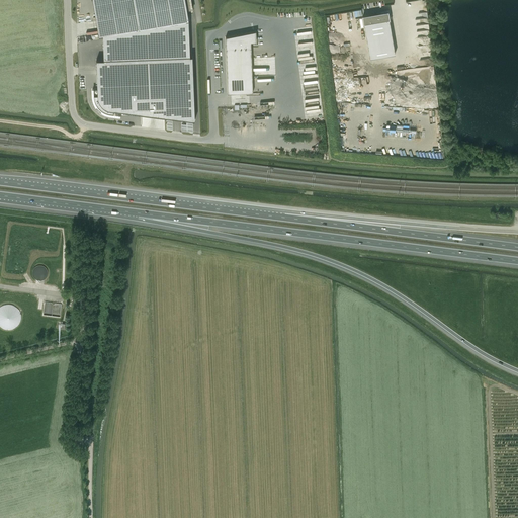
[(93,0),(99,33),(98,34),(99,36),(103,35),(188,21),(189,21),(187,10),(191,10),(192,10),(190,0),(93,0)]
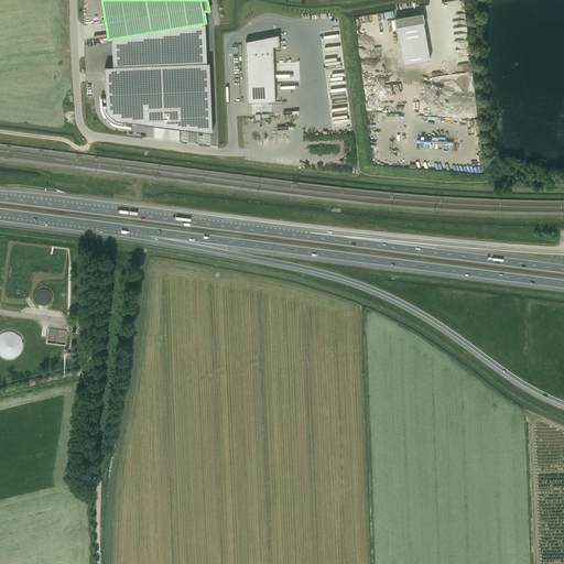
[(466,20),(466,12),(459,12),(459,9),(448,10),(449,20),(466,20)]
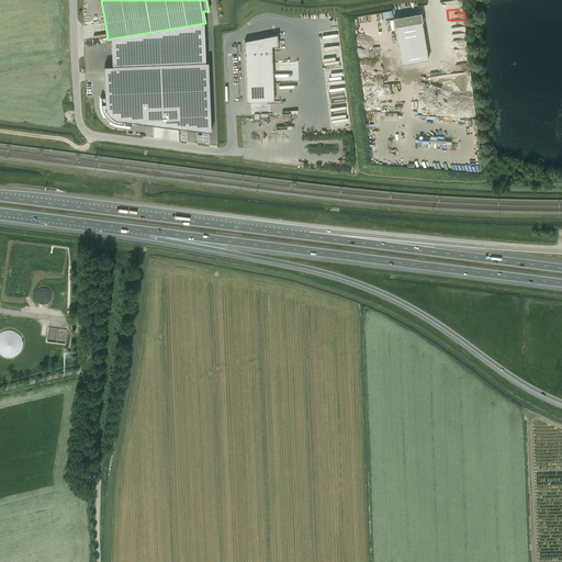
[(412,14),(393,18),(401,62),(401,64),(428,59),(428,57),(422,22),(422,21),(424,21),(423,11),(413,12),(413,14),(412,14)]
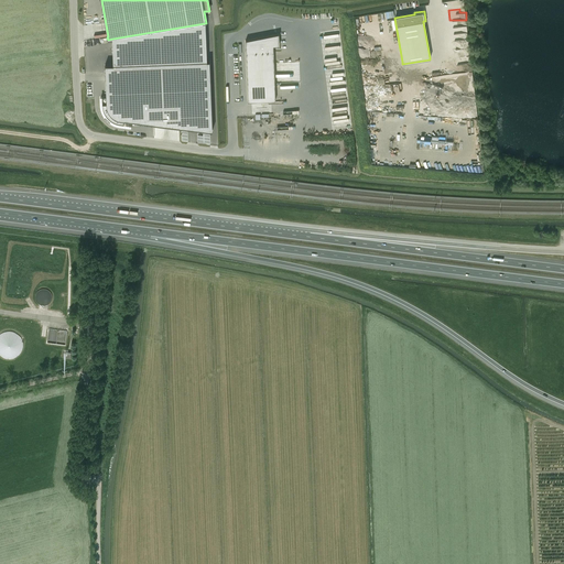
[(107,104),(101,104),(101,108),(104,112),(105,115),(107,118),(106,119),(109,121),(110,120),(115,123),(118,125),(125,126),(123,119),(179,117),(179,126),(212,131),(209,61),(206,61),(205,23),(112,39),(114,65),(105,65),(107,104)]
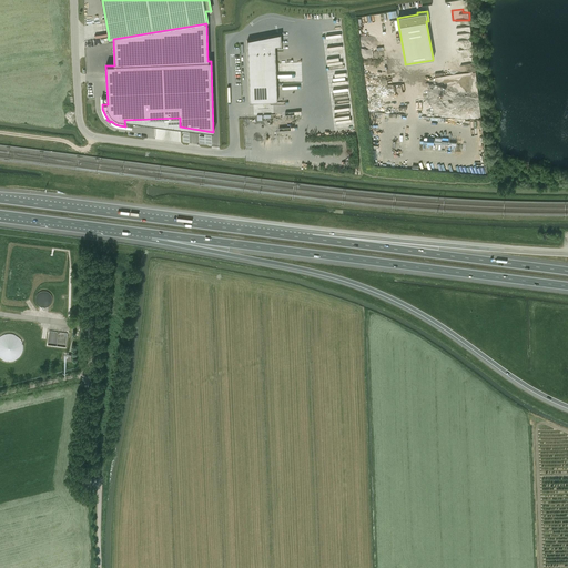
[(249,41),(247,41),(250,102),(277,101),(275,46),(281,46),(280,36),(280,34),(266,38),(266,40),(261,40),(261,39),(249,41)]
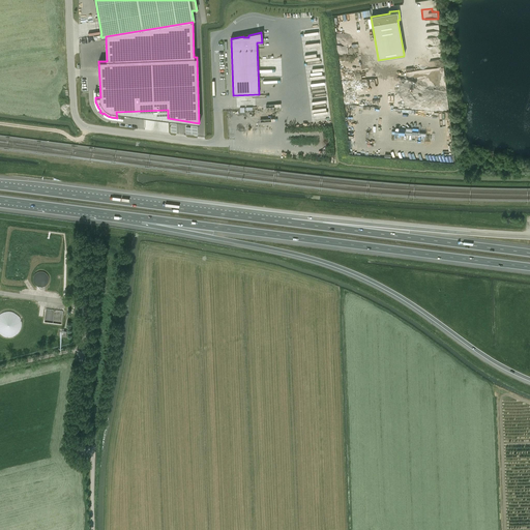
[(407,135),(408,128),(404,128),(404,125),(396,125),(396,134),(407,135)]
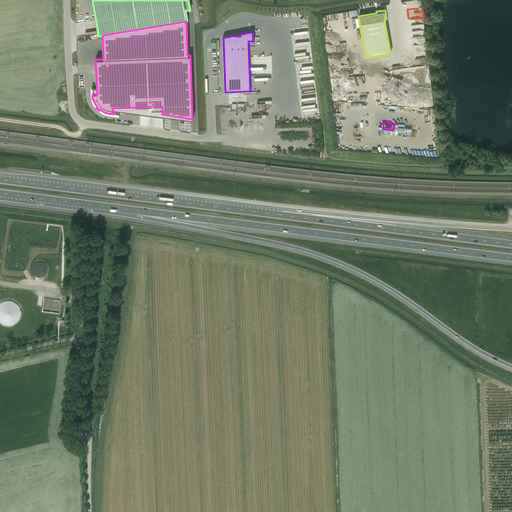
[(46,274),(47,272),(47,269),(46,266),(44,264),(42,263),(39,262),(37,263),(34,264),(32,266),(32,269),(32,272),(33,274),(34,276),(37,278),(39,278),(42,278),(44,276),(46,274)]
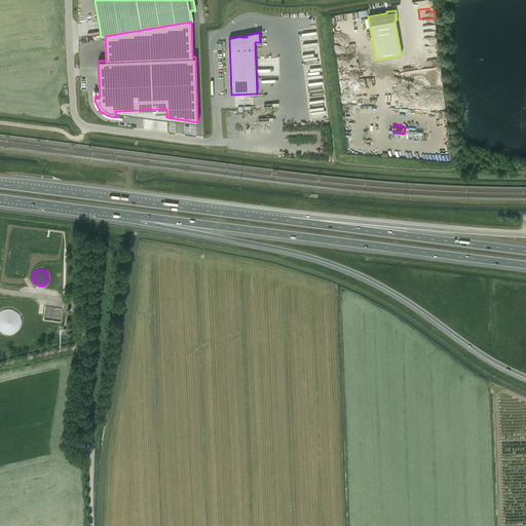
[(21,329),(23,324),(23,320),(21,315),(17,311),(13,309),(9,308),(4,309),(0,312),(0,311),(0,332),(0,333),(4,335),(9,335),(13,335),(17,332),(21,329)]
